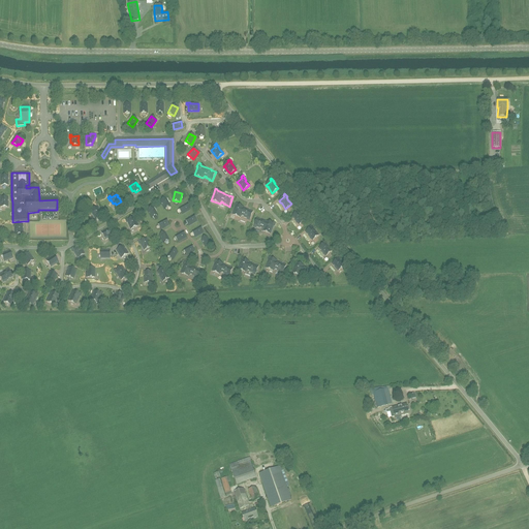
[(160,201),(164,210),(170,206),(166,198),(160,201)]
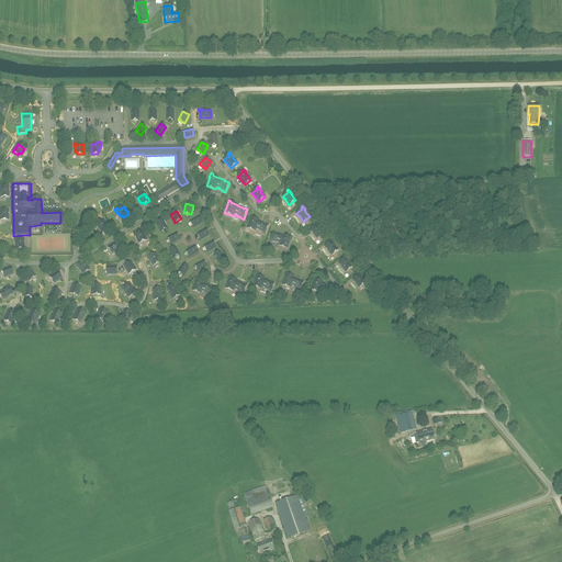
[(198,216),(190,221),(193,227),(202,223),(198,216)]
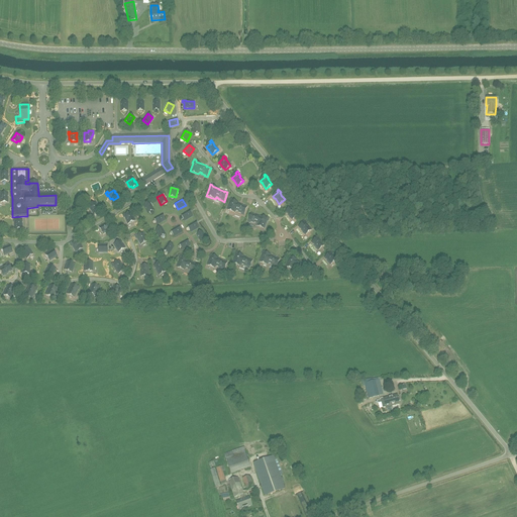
[(229,204),(227,209),(234,212),(235,210),(236,211),(238,212),(239,212),(239,213),(242,214),(242,213),(244,214),(246,207),(244,206),(242,206),(242,205),(237,203),(231,200),(230,202),(229,204)]
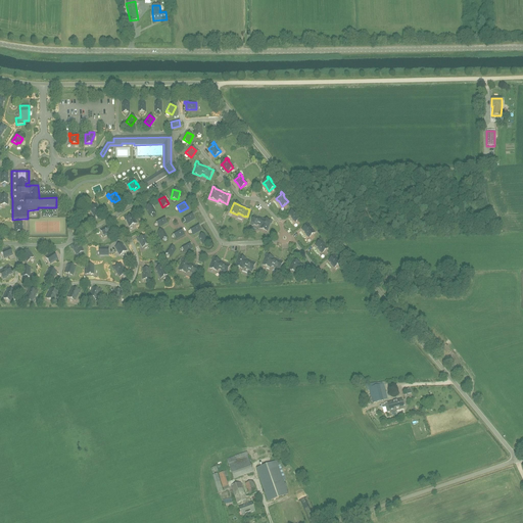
[(156,212),(151,204),(145,207),(150,216),(156,212)]
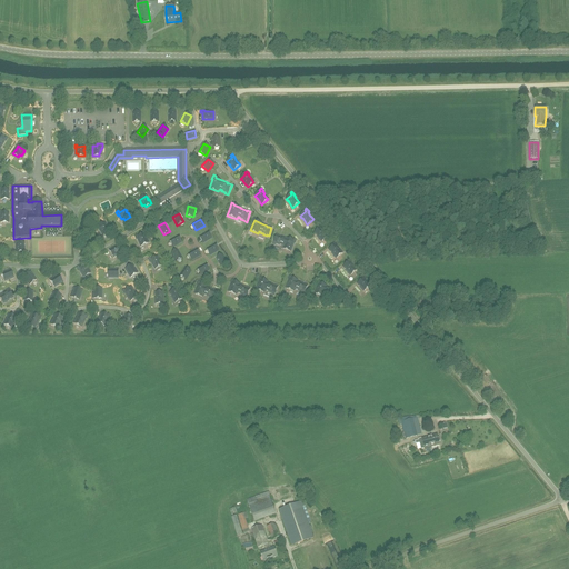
[(102,228),(101,226),(93,229),(95,231),(96,233),(97,233),(98,236),(99,235),(101,237),(106,233),(103,229),(102,228)]
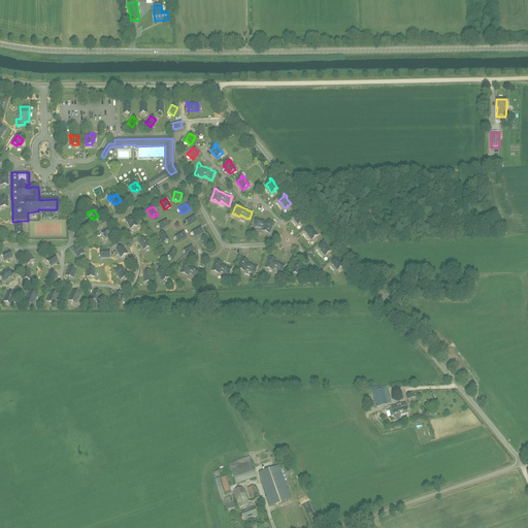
[(299,211),(297,209),(296,210),(297,211),(292,216),(293,218),(294,218),(295,219),(294,220),(298,224),(304,219),(300,215),(299,212),(299,211)]
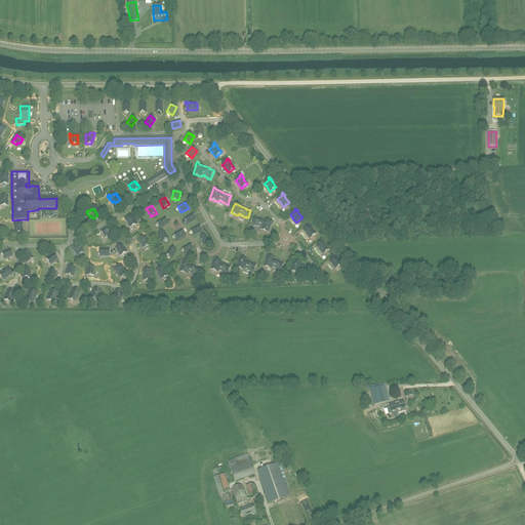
[(188,224),(195,219),(192,213),(184,217),(188,224)]
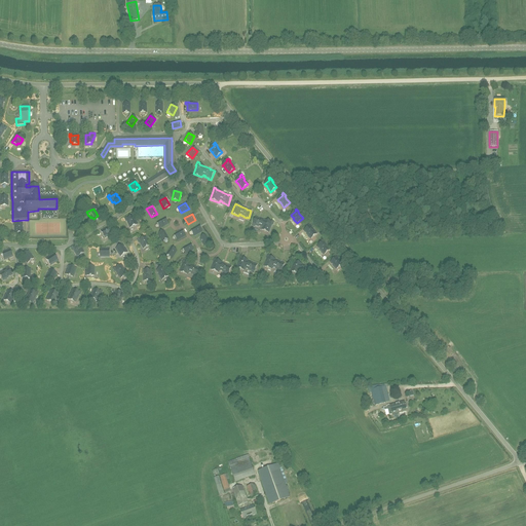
[(124,218),(125,221),(126,221),(127,223),(128,223),(130,227),(137,224),(136,220),(135,220),(134,219),(135,219),(134,216),(127,219),(126,217),(124,218)]
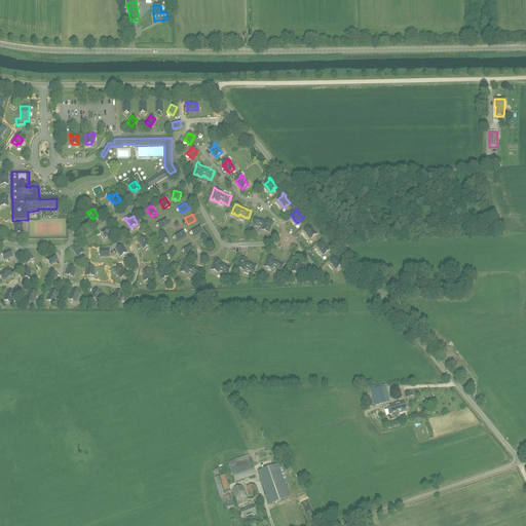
[(167,224),(164,218),(157,222),(160,228),(167,224)]
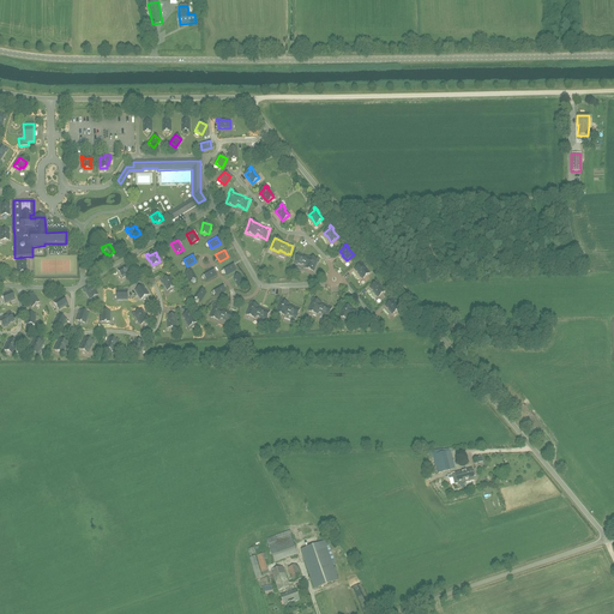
[(302,265),(302,264),(305,265),(306,266),(306,268),(313,271),(315,265),(317,265),(318,263),(319,263),(320,259),(318,258),(317,260),(309,257),(309,258),(304,256),(301,256),(301,254),(299,254),(295,262),(298,263),(300,264),(301,264),(302,265)]
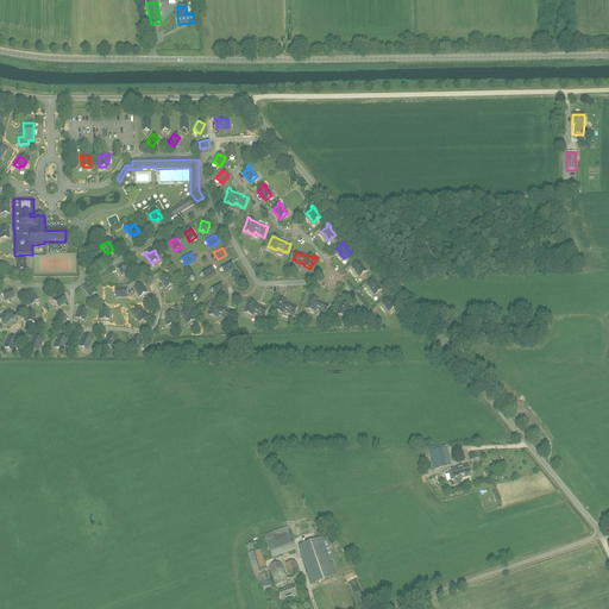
[(17,259),(17,261),(17,264),(17,267),(19,267),(19,269),(26,269),(26,264),(25,264),(25,262),(26,262),(26,259),(17,259)]
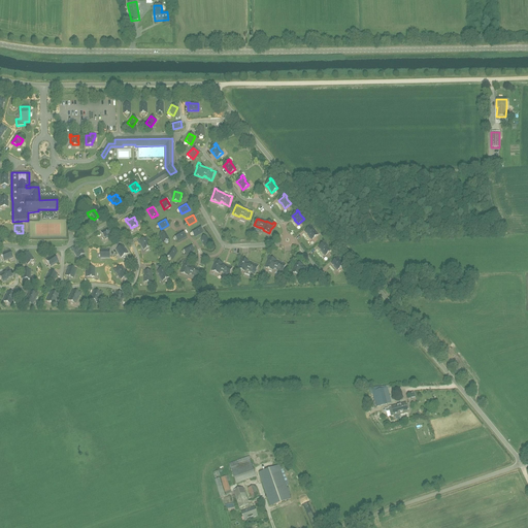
[(314,227),(310,225),(309,226),(310,227),(305,232),(306,233),(307,233),(308,234),(308,235),(311,239),(318,234),(314,230),(315,230),(312,228),(314,227)]
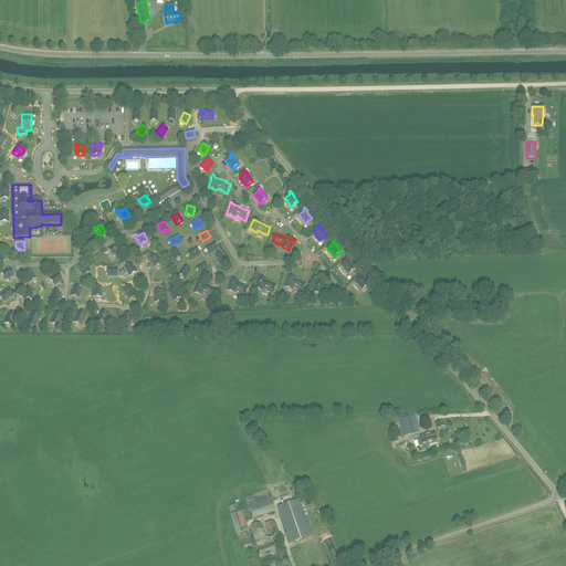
[(209,253),(218,249),(213,242),(206,248),(209,253)]
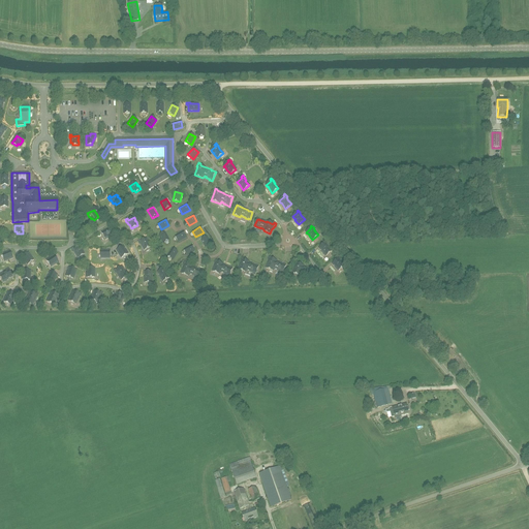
[(110,227),(107,229),(105,230),(101,232),(105,239),(110,237),(113,236),(112,235),(114,235),(110,227)]
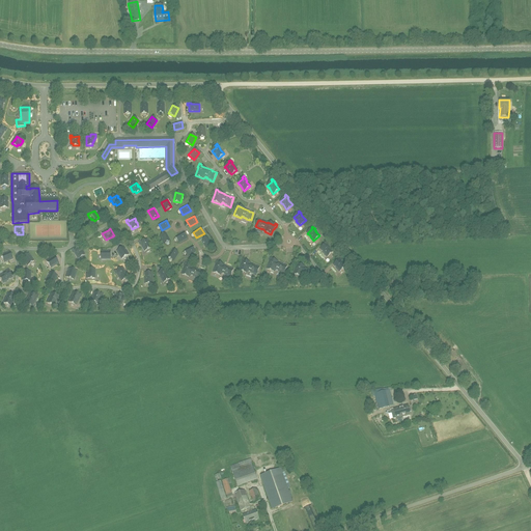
[(166,232),(160,236),(164,244),(170,241),(166,232)]
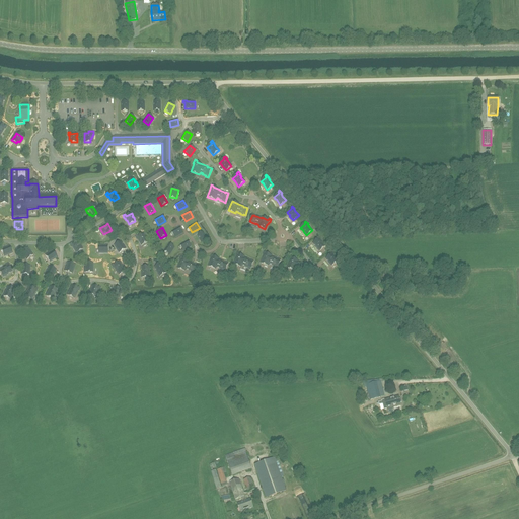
[(179,227),(171,231),(174,237),(182,233),(179,227)]
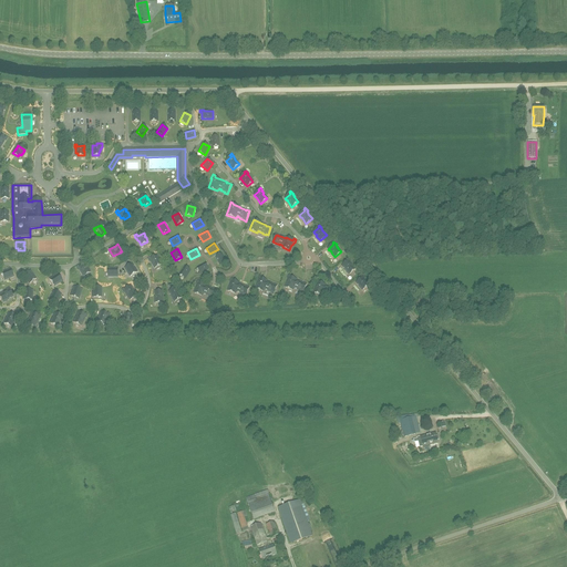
[(227,261),(223,254),(216,257),(220,265),(227,261)]
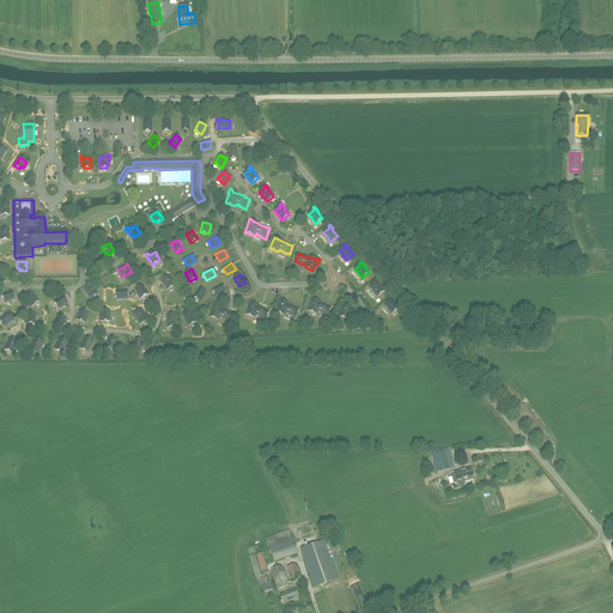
[(170,275),(164,279),(163,278),(161,279),(163,283),(164,281),(165,285),(165,284),(168,289),(176,285),(174,280),(173,280),(171,278),(173,278),(170,275)]
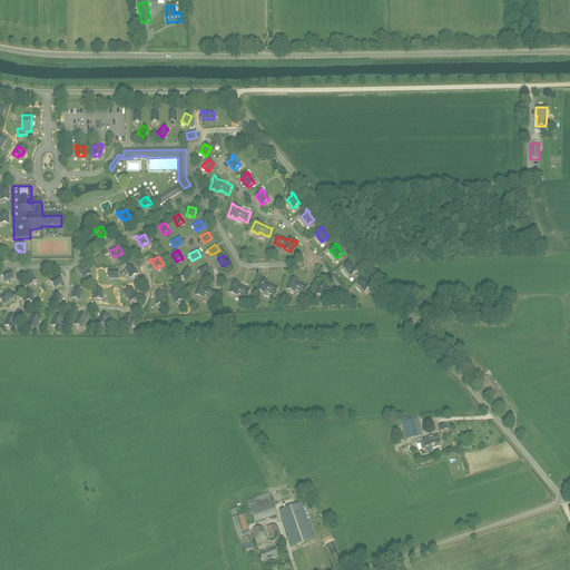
[(353,263),(350,259),(349,261),(350,263),(344,267),(345,269),(346,268),(347,271),(346,271),(351,275),(357,271),(353,265),(352,263),(353,263)]
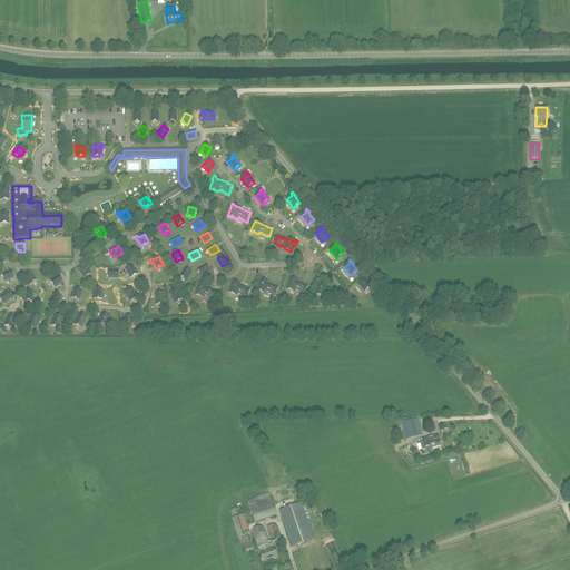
[(209,271),(206,264),(197,268),(202,275),(209,271)]
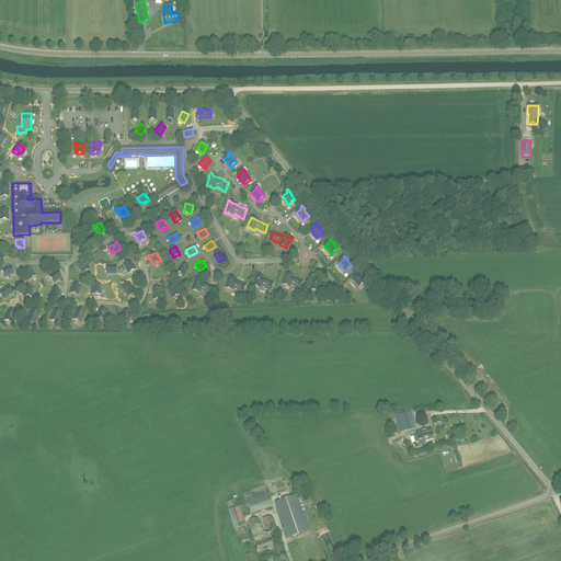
[(84,261),(78,264),(77,263),(75,264),(77,267),(78,266),(80,270),(80,268),(82,273),(90,268),(87,265),(86,263),(84,261)]
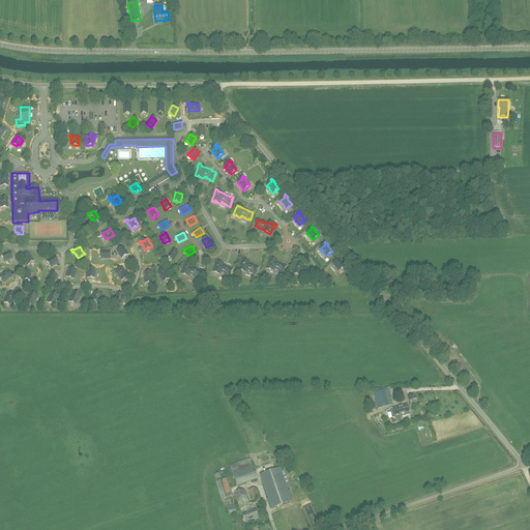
[(125,248),(124,246),(116,251),(122,259),(129,254),(126,249),(125,251),(124,248),(125,248)]
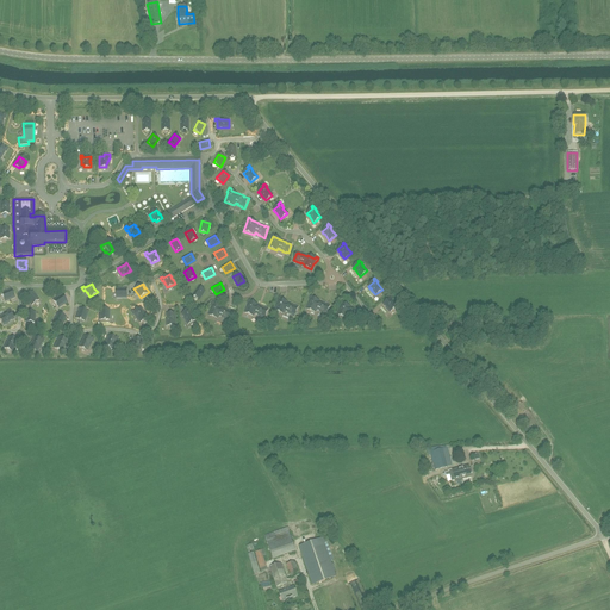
[(205,291),(198,286),(192,294),(199,299),(205,291)]
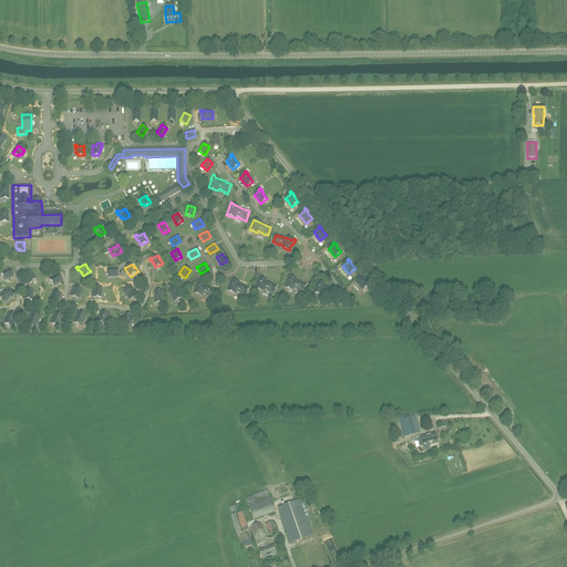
[(1,272),(4,279),(13,276),(10,268),(8,269),(6,270),(1,272)]
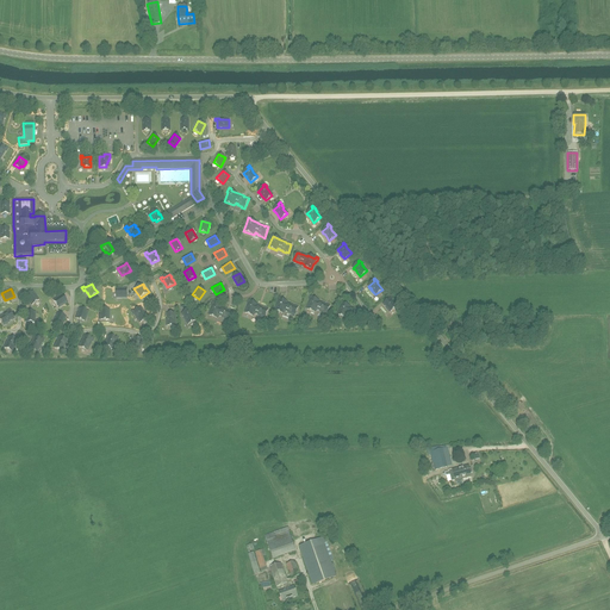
[(32,291),(25,297),(27,298),(29,300),(31,305),(38,299),(32,291)]
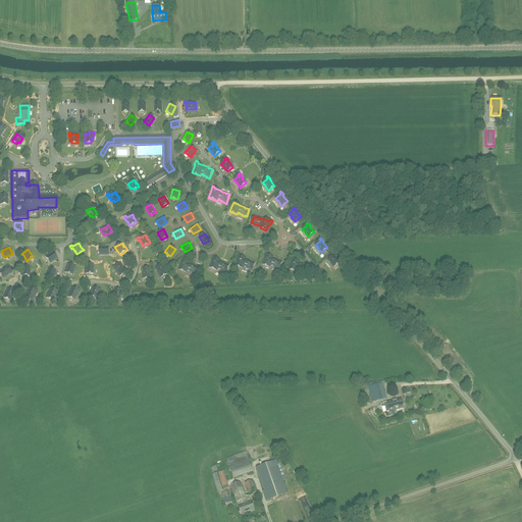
[(49,254),(46,257),(50,263),(57,258),(53,252),(51,253),(51,254),(50,255),(49,254)]
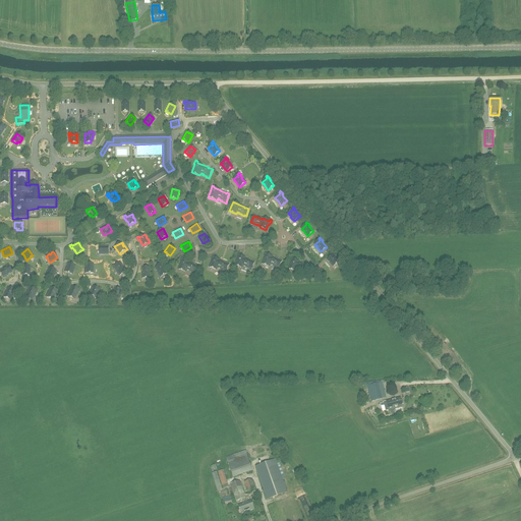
[(273,266),(275,267),(274,267),(277,268),(279,269),(281,262),(279,261),(277,261),(278,259),(272,257),(273,257),(267,254),(267,253),(265,252),(264,255),(265,256),(264,258),(262,264),(269,267),(270,265),(271,266),(272,265),(273,266)]
